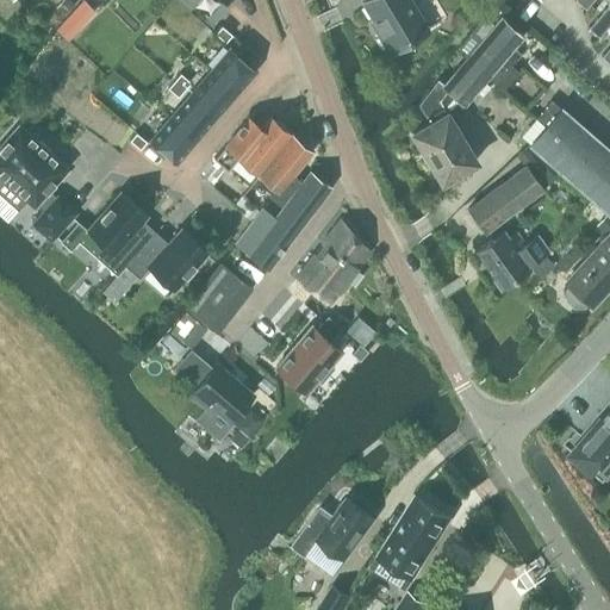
[(60,18),(51,27),(67,42),(95,11),(85,0),(64,22),(60,18)]
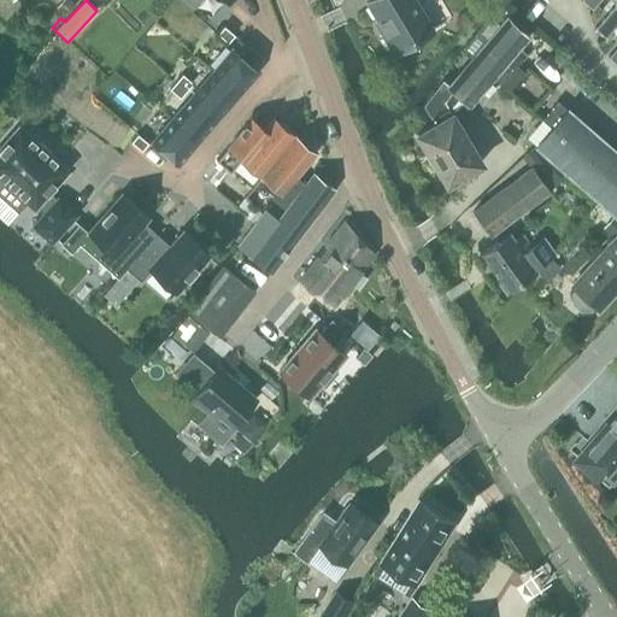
[(383,36),(393,53),(434,29),(416,0),(369,0),(366,1),(378,22),(381,21),(386,30),(385,31),(383,36)]
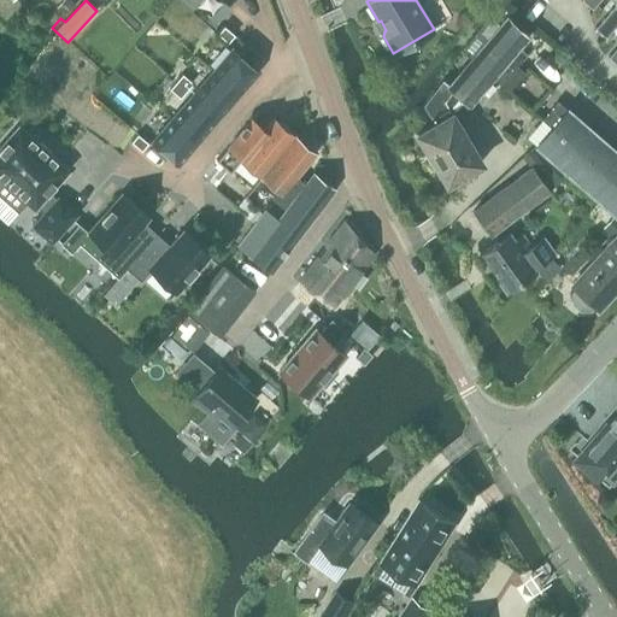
[(606,37),(616,23),(616,0),(615,0),(616,1),(595,28),(606,37)]
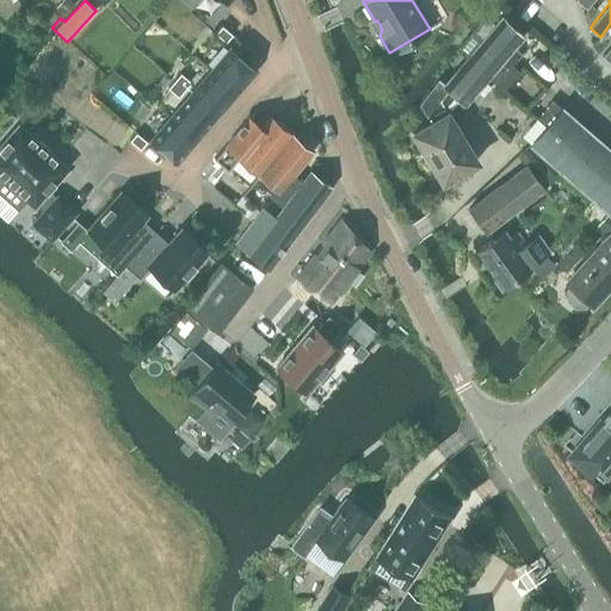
[(222,1),(205,19),(210,24),(227,7),(222,1)]
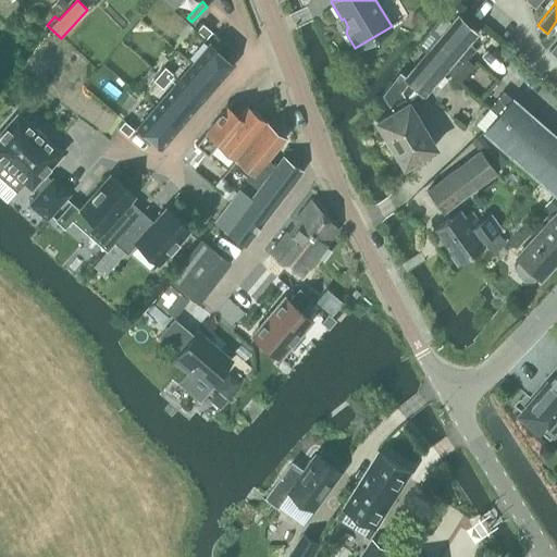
[(49,5),(38,16),(47,25),(54,16),(58,13),(49,5)]
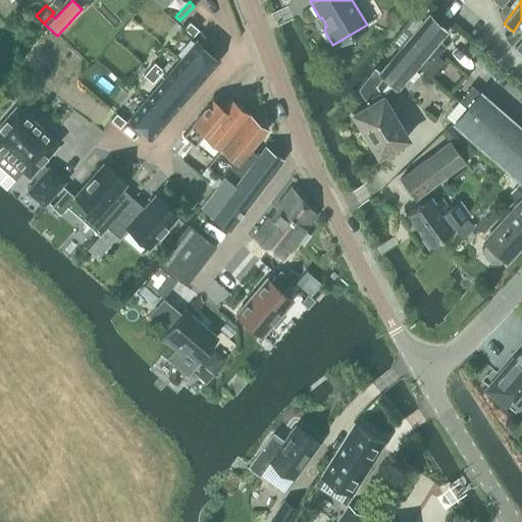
[(447,29),(430,14),(400,50),(430,76),(444,61),(437,55),(445,47),(436,40),(447,29)]
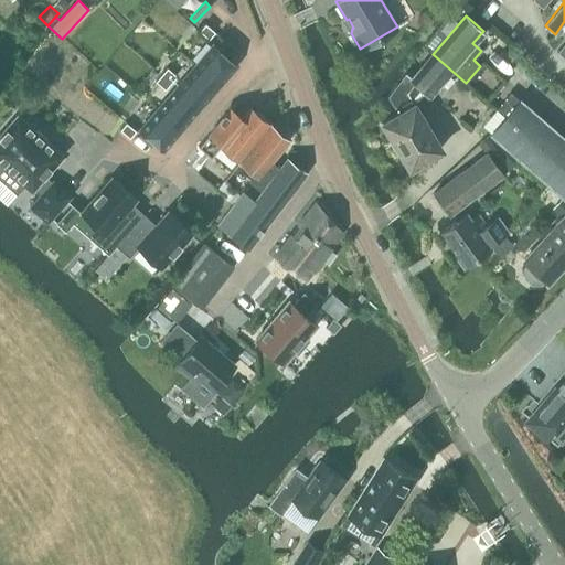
[(205,23),(200,30),(209,39),(215,31),(205,23)]
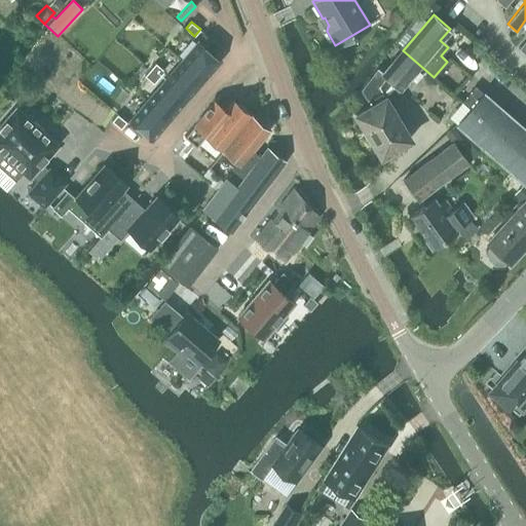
[(198,42),(181,62),(202,80),(219,60),(198,42)]
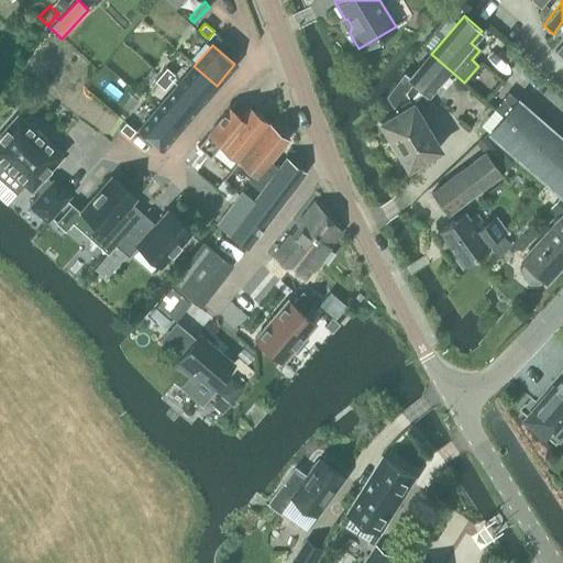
[(450,69),(431,54),(412,76),(411,76),(410,77),(405,72),(387,95),(397,111),(381,121),(389,135),(388,140),(393,146),(396,147),(408,167),(439,147),(405,92),(414,83),(428,95),(450,69)]
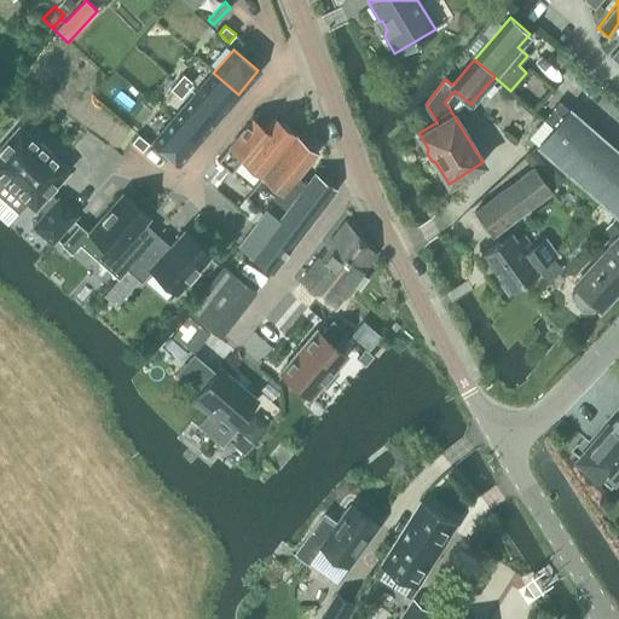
[(213,73),(194,96),(218,117),(238,94),(213,73)]
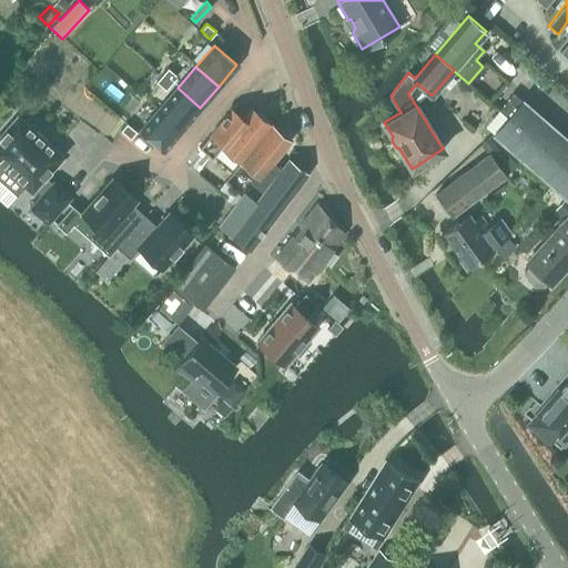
[(168,68),(162,74),(172,82),(178,75),(168,68)]
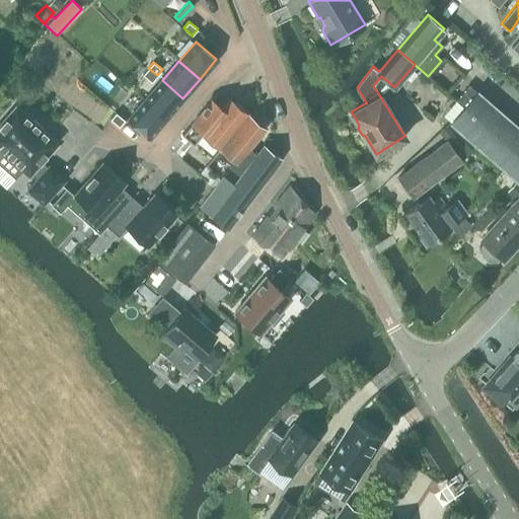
[(148,68),(143,74),(152,82),(157,75),(148,68)]
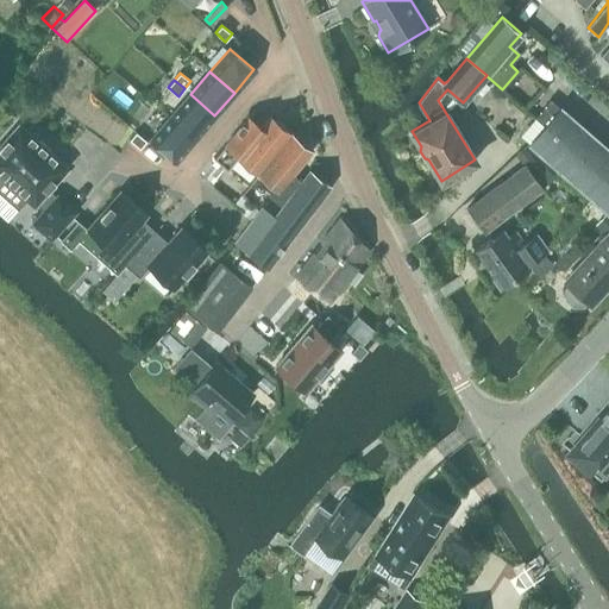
[(190,94),(171,117),(195,137),(214,115),(190,94)]
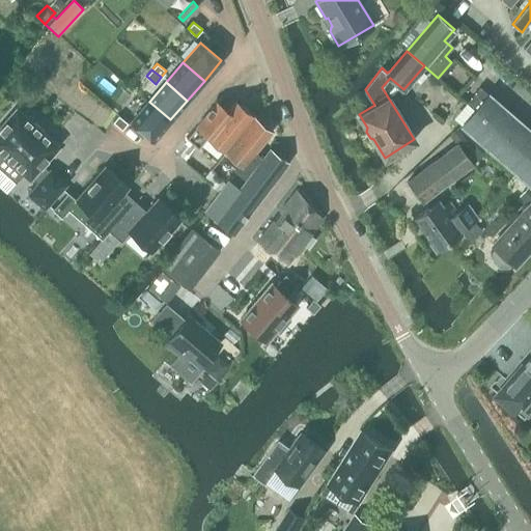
[(487,93),(480,86),(475,92),(483,99),(487,93)]
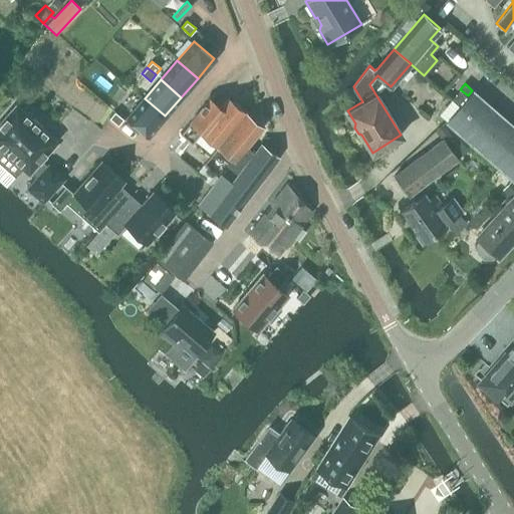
[(513,181),(513,124),(473,89),(472,90),(468,95),(463,100),(459,105),(445,121),(513,181)]
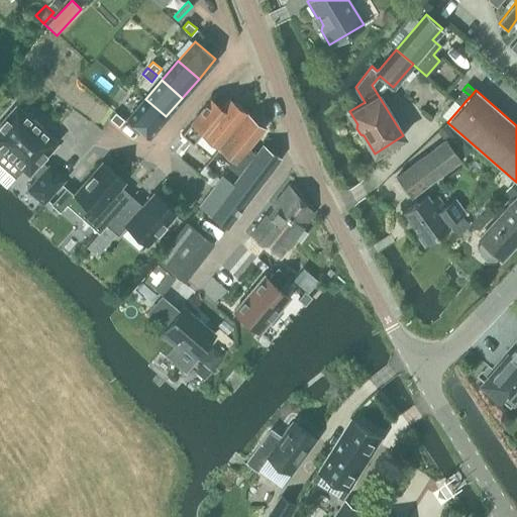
[(471,96),(462,90),(458,94),(466,101),(471,96)]
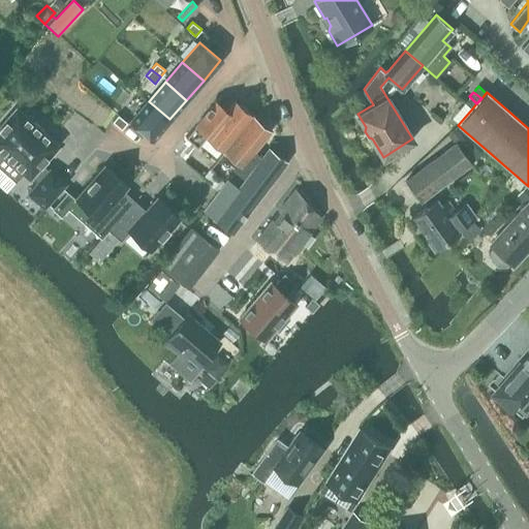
[(476,103),(469,96),(464,102),(472,109),(476,103)]
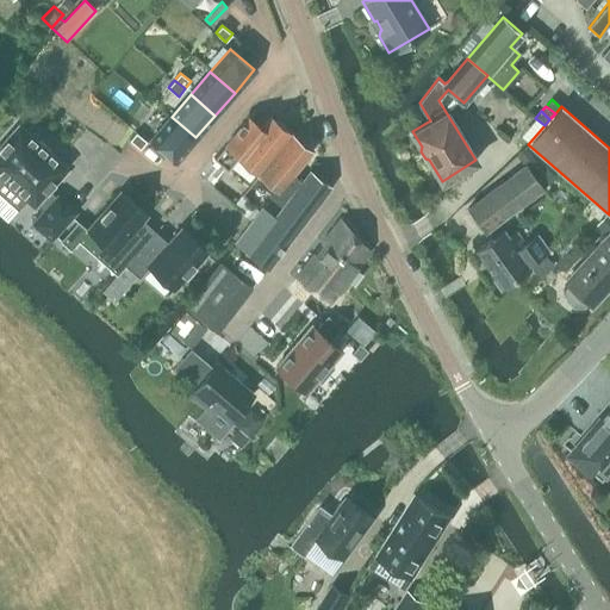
[(240,159),(259,174),(292,135),(269,116),(261,128),(248,117),(213,159),(229,170),(240,159)]
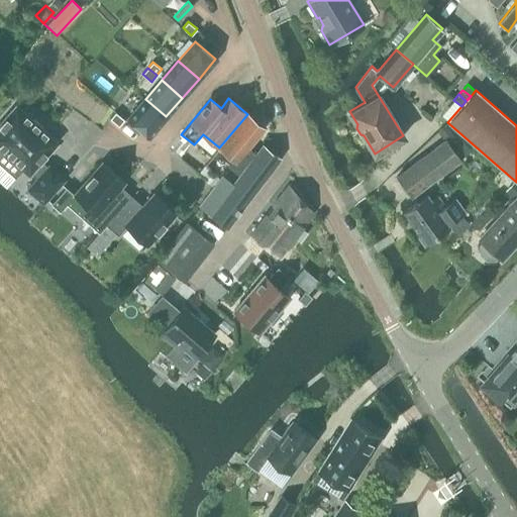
[(145,99),(128,118),(148,136),(166,116),(145,99)]
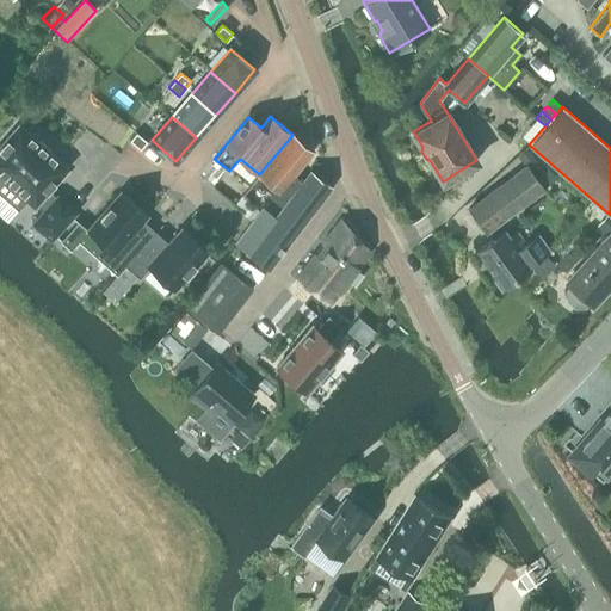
[(68,167),(18,123),(0,143),(0,179),(2,178),(35,207),(36,204),(43,210),(32,223),(51,240),(76,211),(57,193),(56,196),(49,189),(68,167)]
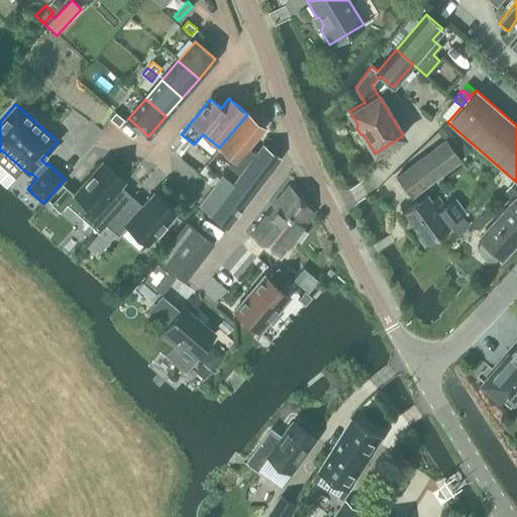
[(115,112),(110,118),(118,125),(124,119),(115,112)]
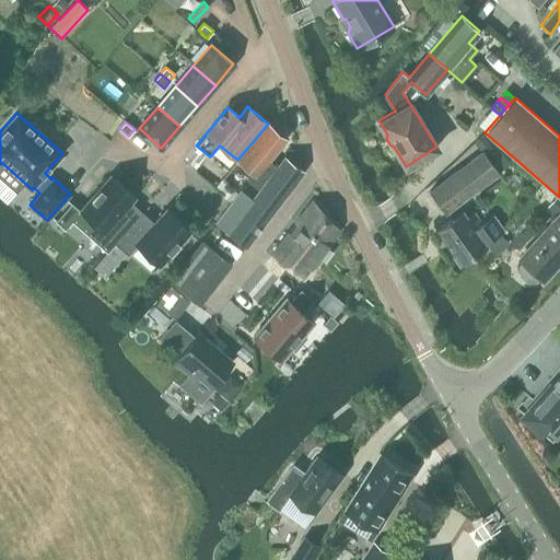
[(268,124),(237,160),(253,173),(248,178),(257,185),(272,166),(266,161),(286,138),(282,135),(283,132),(273,125),(271,126),(268,124)]
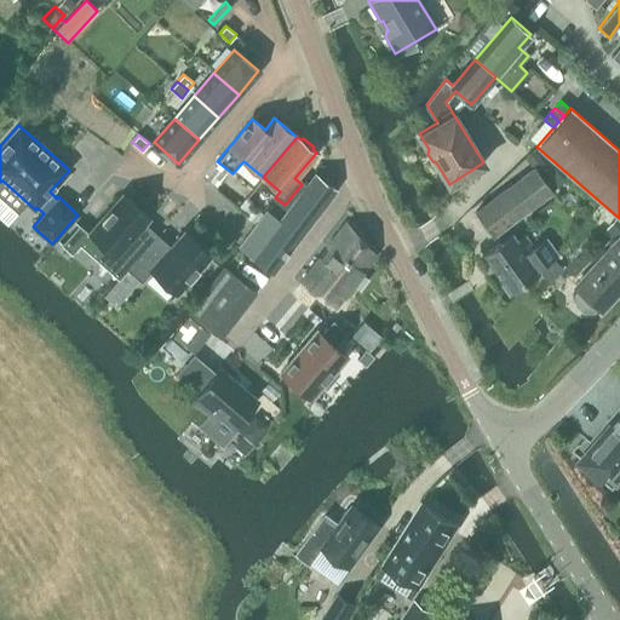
[(537,153),(528,159),(537,171),(545,165),(537,153)]
